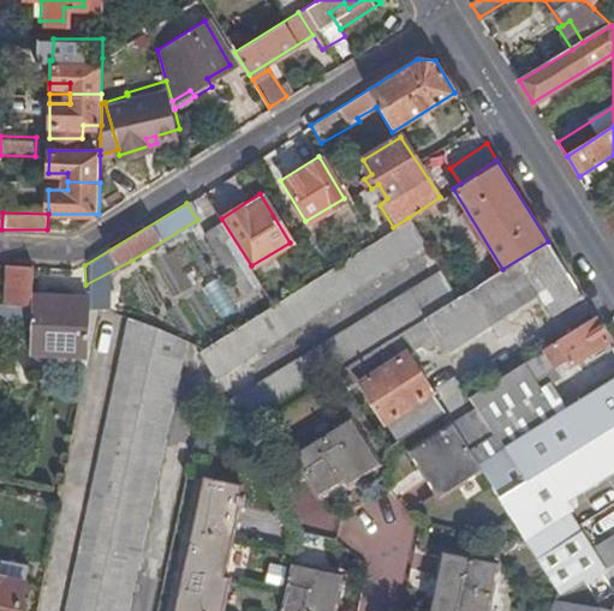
[(376,239),(322,273),(273,305),(291,331),(427,246),(409,217),(393,227),(376,239)]
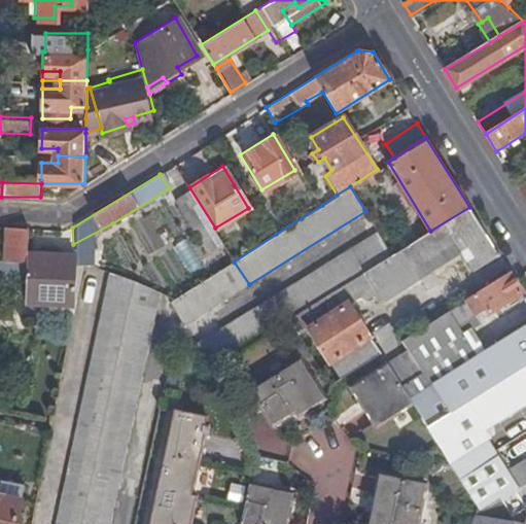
[(221,241),(186,189),(171,200),(204,252),(221,241)]
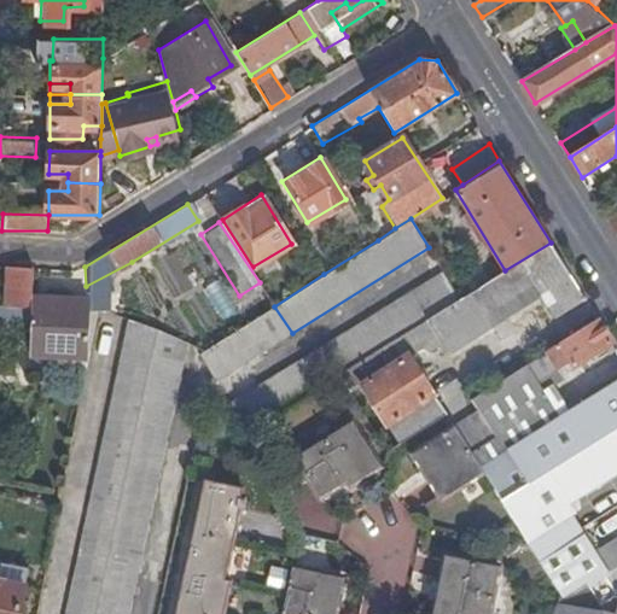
[(570,273),(551,243),(505,270),(460,298),(342,370),(355,393),(366,386),(388,422),(382,426),(393,443),(447,411),(412,355),(441,338),(448,348),(539,292),(570,273)]
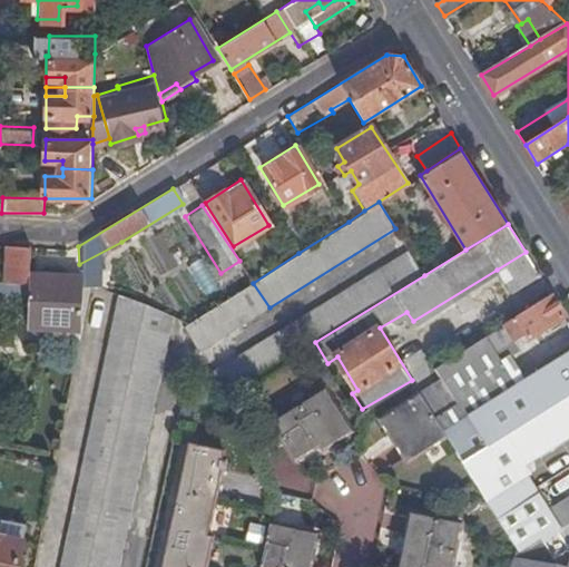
[(6,282),(27,282),(27,272),(27,246),(6,245),(6,282)]
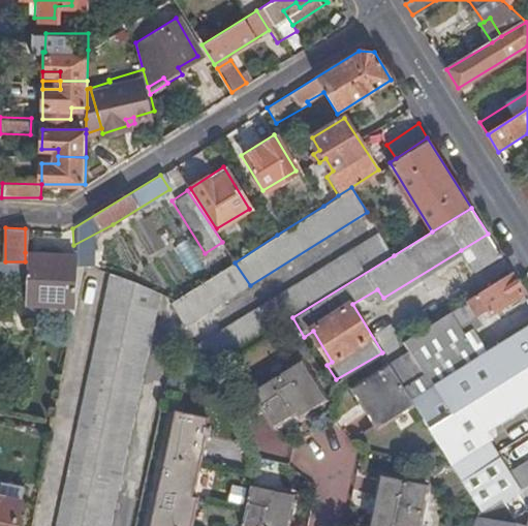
[(475,274),(502,257),(488,234),(461,250),(475,274)]
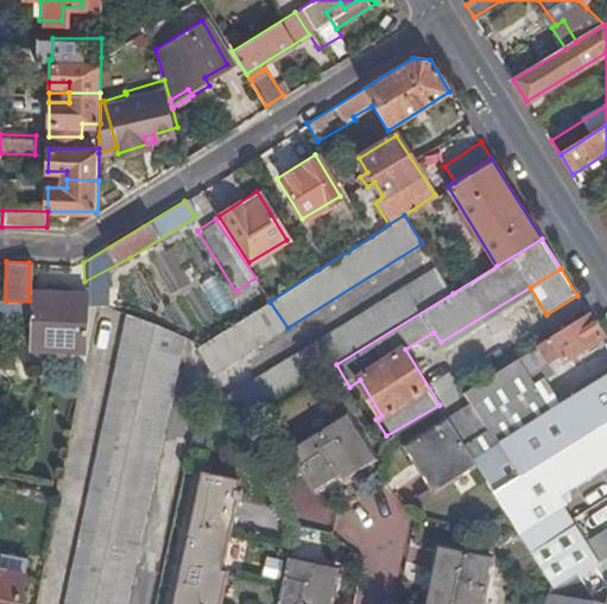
[(303,353),(317,376),(336,364),(453,293),(438,269),(303,353)]
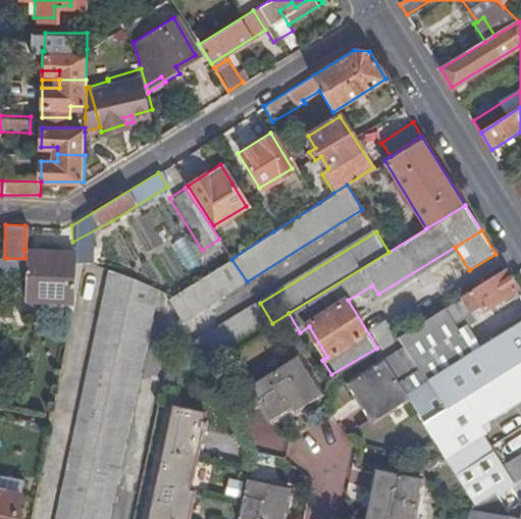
[(72,249),(72,260),(90,262),(92,250),(72,245),(72,249)]
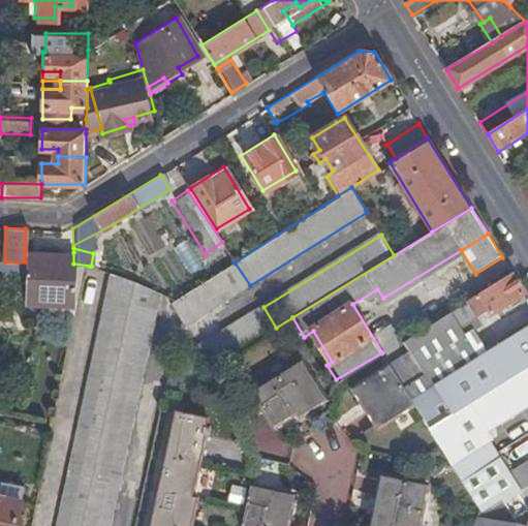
[(25,261),(73,264),(73,252),(25,252),(25,261)]
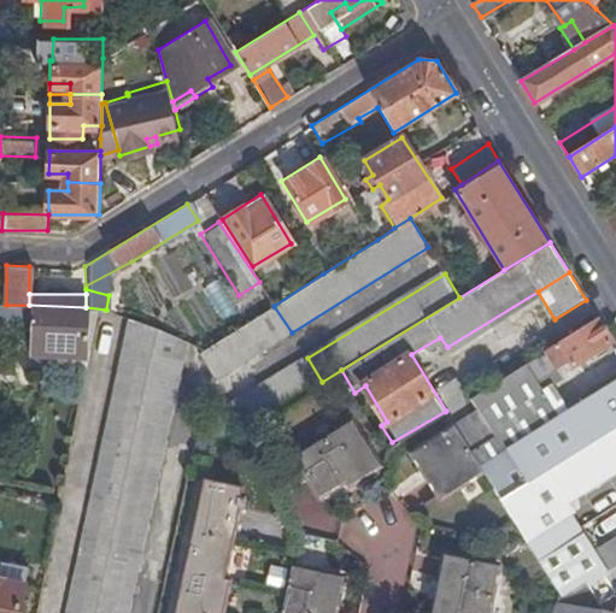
[(41,353),(83,353),(86,307),(29,305),(6,305),(0,304),(0,325),(25,326),(24,353),(41,353)]
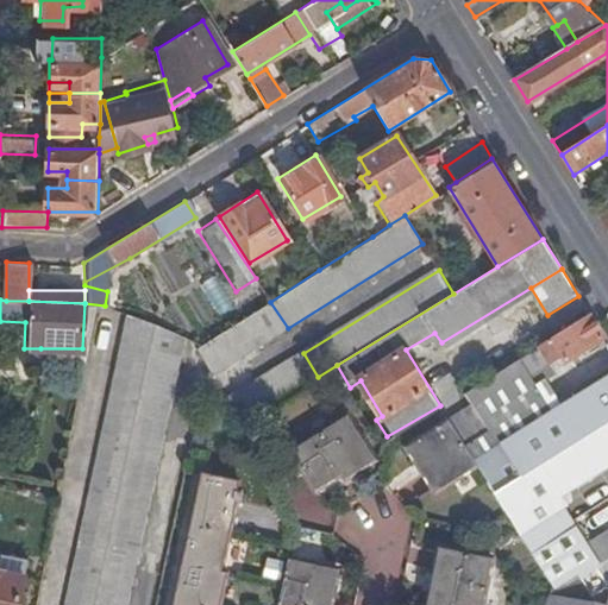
[(288,328),(270,302),(199,348),(214,373),(288,328)]
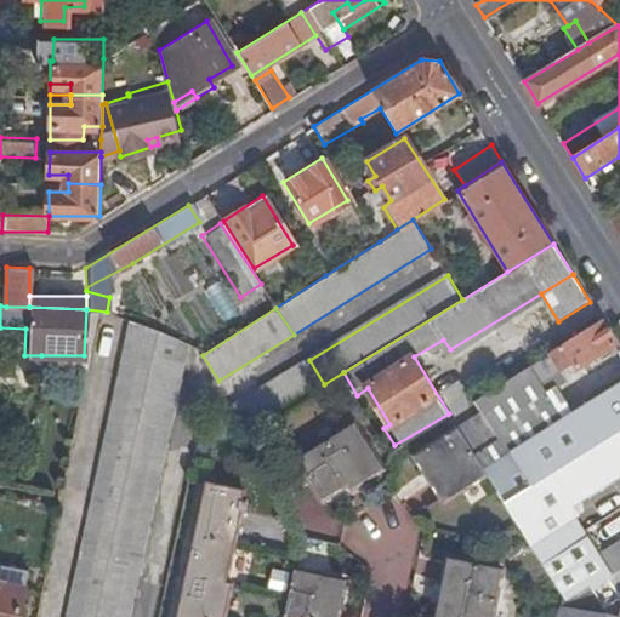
[(125,616),(188,344),(171,332),(131,319),(64,616),(125,616)]
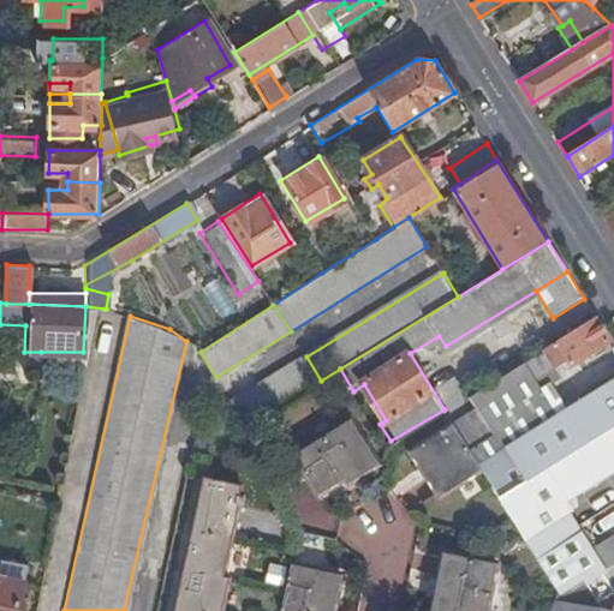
[(498,444),(550,413),(534,385),(547,377),(543,370),(555,363),(561,371),(609,341),(596,318),(470,396),(489,429),(498,444)]
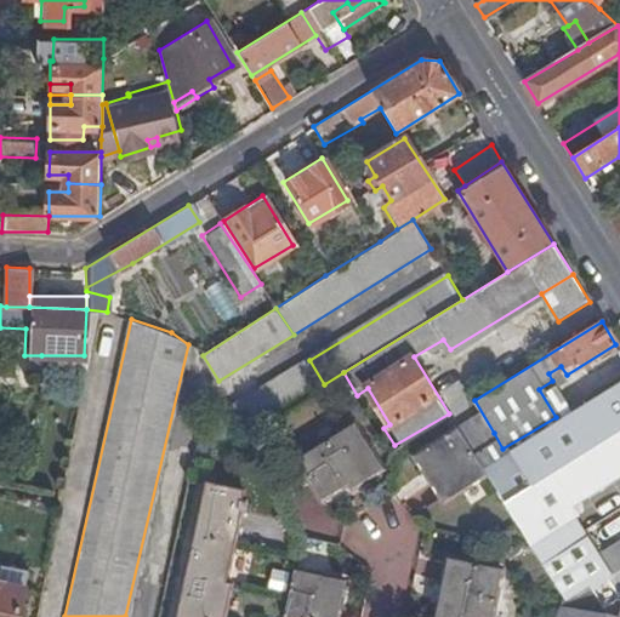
[(84,367),(84,355),(41,355),(40,367),(84,367)]
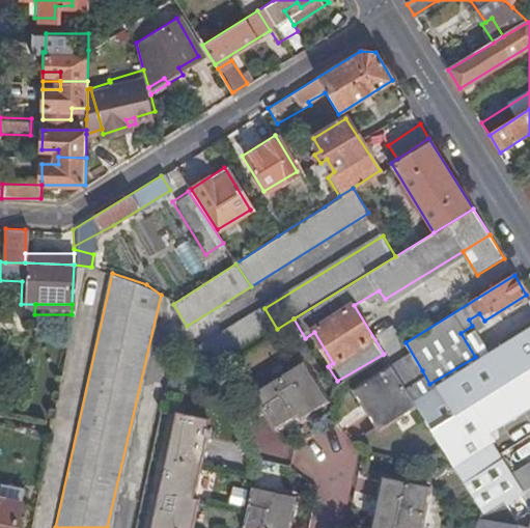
[(265,308),(196,350),(208,371),(219,364),(277,329),(265,308)]
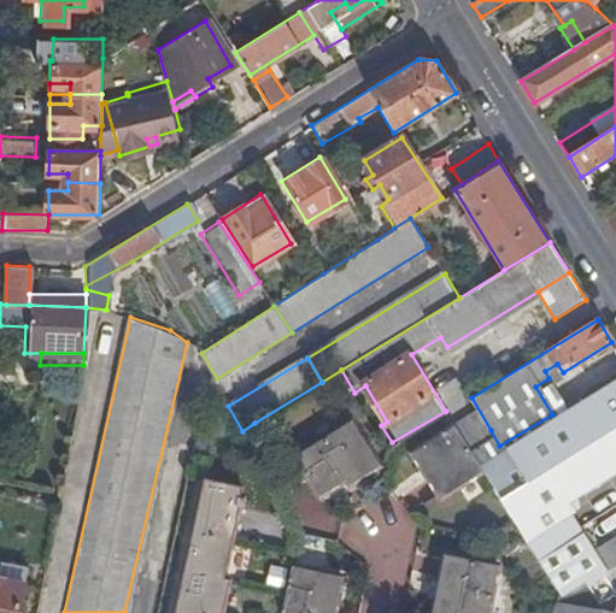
[(615,378),(500,448),(504,454),(481,467),(527,542),(551,528),(546,520),(570,506),(565,497),(590,483),(573,453),(615,429),(615,378)]
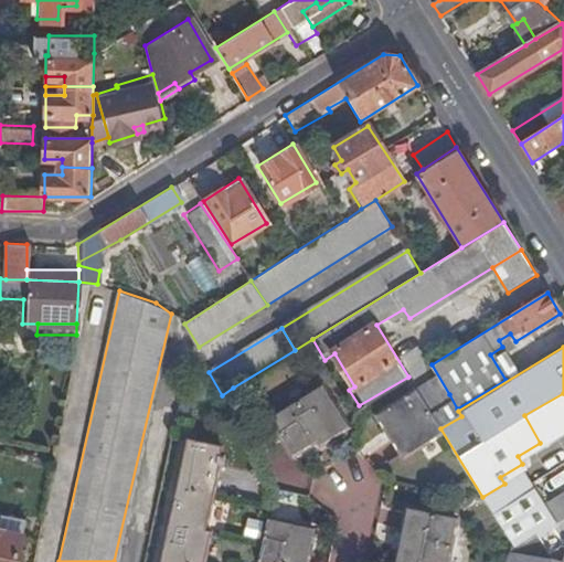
[(349,426),(322,383),(270,415),(294,453),(318,437),(323,443),(349,426)]
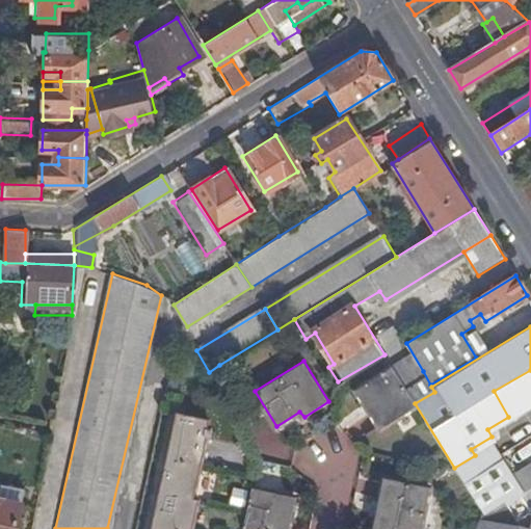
[(378,427),(415,403),(410,396),(403,385),(392,366),(353,388),(378,427)]
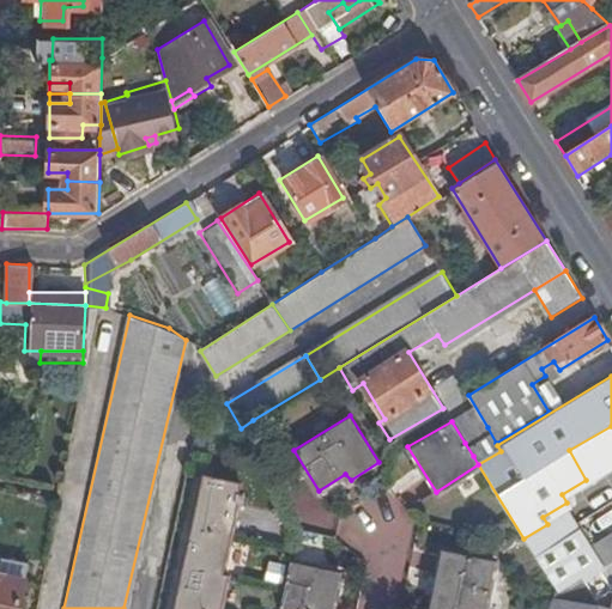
[(586,480),(611,463),(611,426),(569,450),(586,480)]
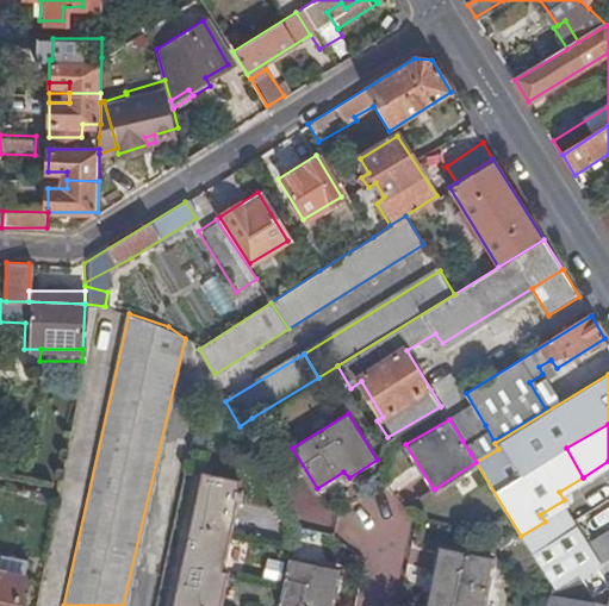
[(493,441),(485,425),(463,441),(471,454),(493,441)]
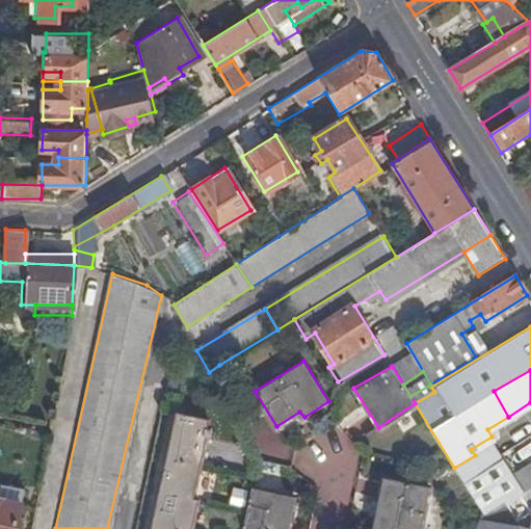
[(175,414),(151,528),(152,528),(190,528),(196,501),(191,500),(205,438),(209,438),(210,431),(205,430),(207,420),(175,414)]
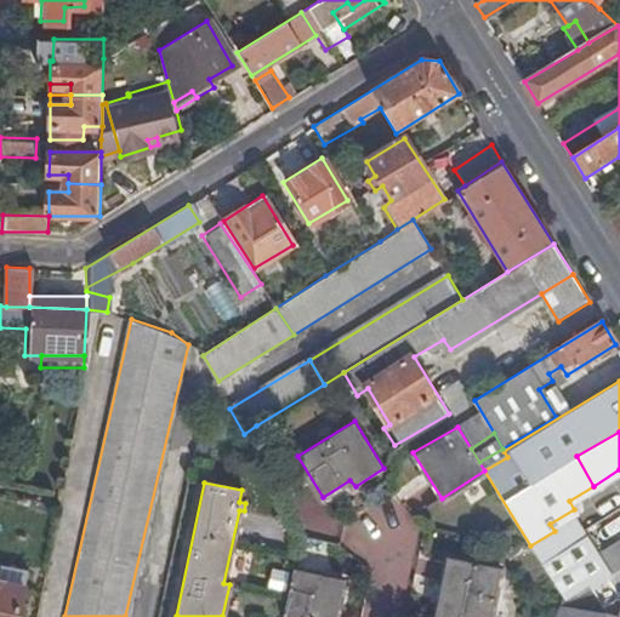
[(530,546),(561,595),(585,581),(608,567),(601,554),(574,509),(550,524),(555,531),(530,546)]
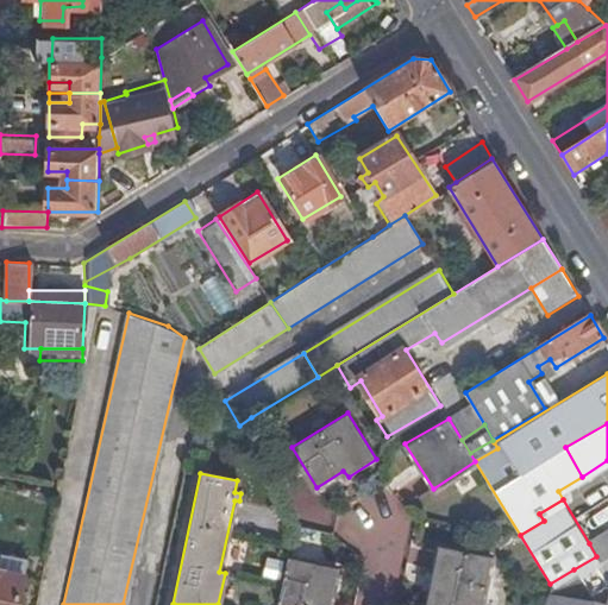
[(596,556),(607,548),(607,531),(589,543),(596,556)]
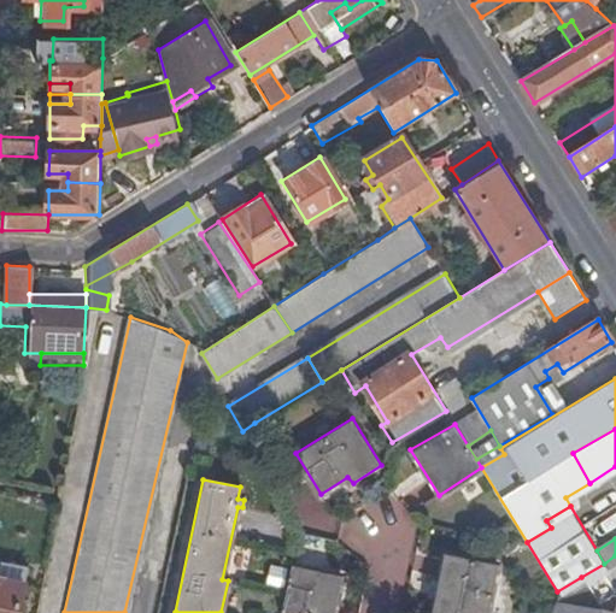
[(488,612),(498,566),(449,555),(433,612),(488,612)]
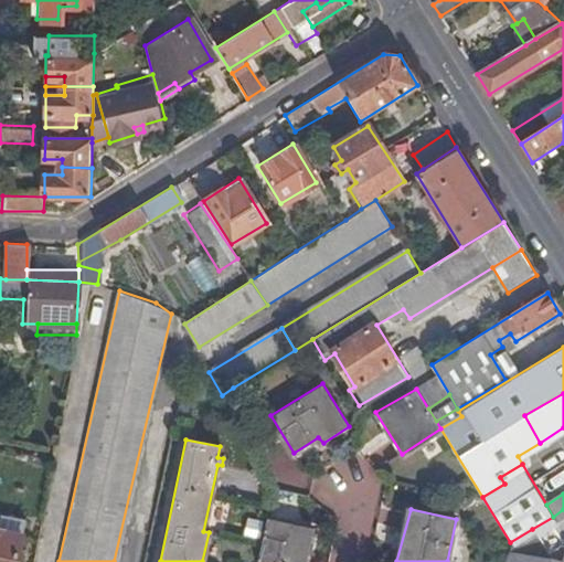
[(563,543),(563,509),(553,517),(532,529),(546,554),(563,543)]
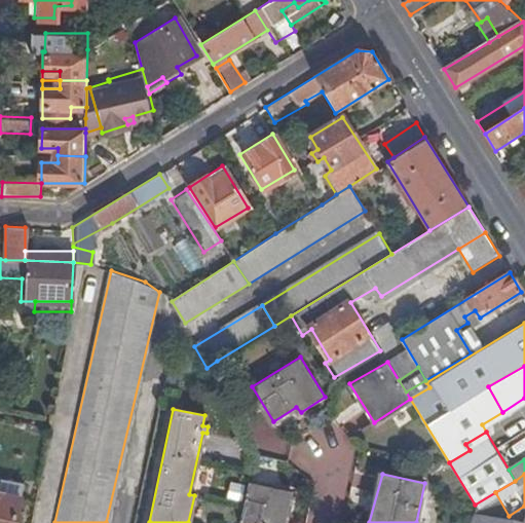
[(285,522),(292,493),(249,484),(239,522),(285,522)]
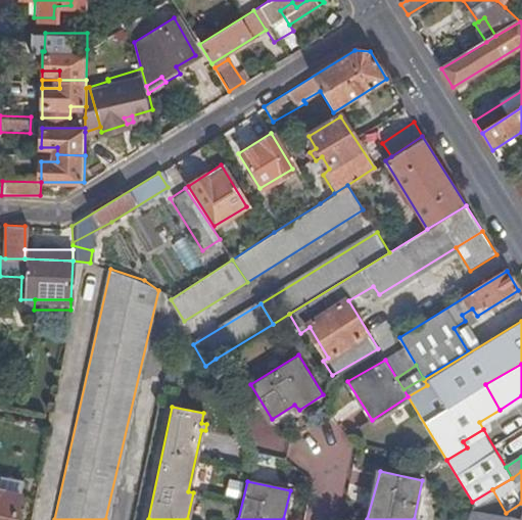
[(510,519),(506,513),(492,489),(472,502),(465,519),(510,519)]
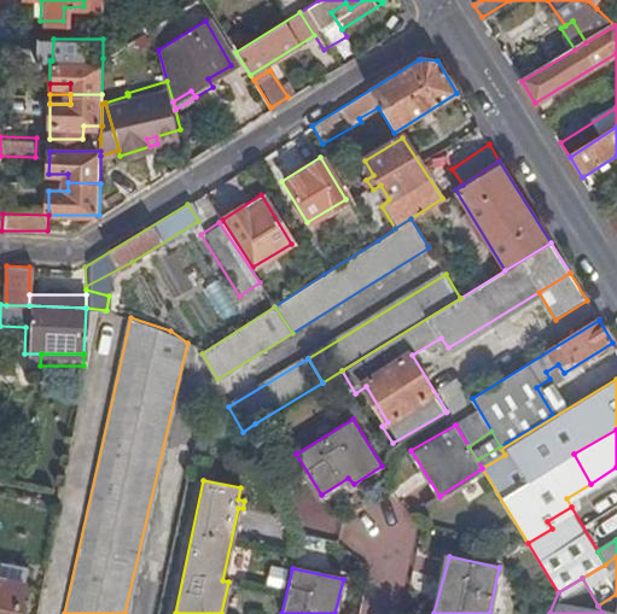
[(19,613),(27,586),(0,580),(0,613),(19,613)]
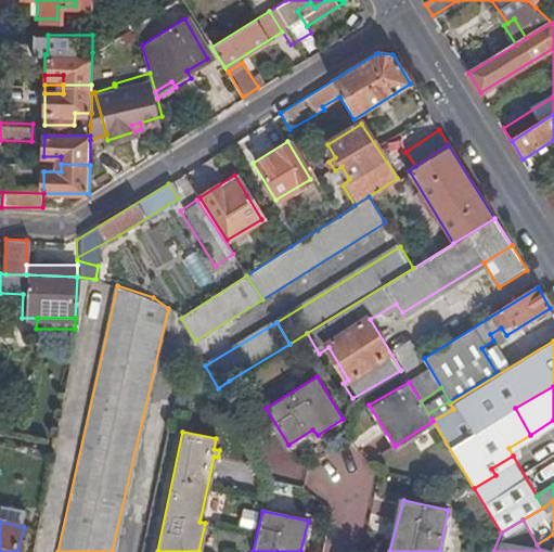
[(553,551),(553,534),(537,544),(541,551),(553,551)]
